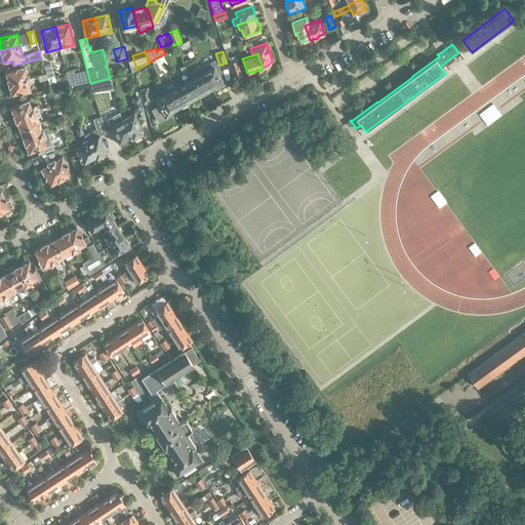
[(132,72),(136,70),(132,55),(127,57),(132,72)]
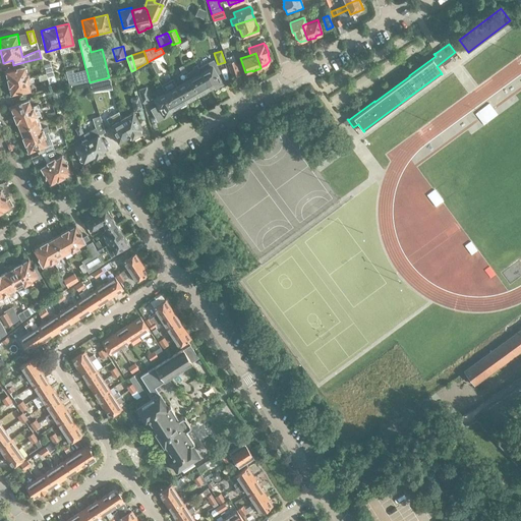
[(233,55),(228,57),(226,58),(227,62),(232,77),(240,74),(235,60),(234,55),(233,55)]
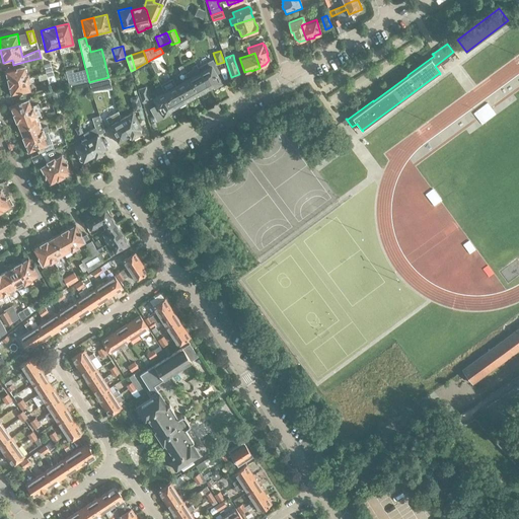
[(187,73),(190,78),(198,94),(200,96),(206,92),(205,90),(209,87),(198,67),(194,59),(190,61),(193,67),(193,69),(187,73)]
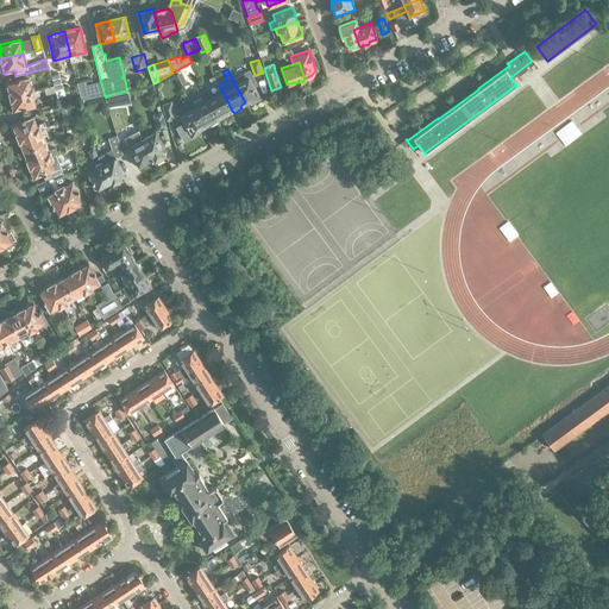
[(245,71),(232,79),(245,102),(250,100),(251,102),(261,98),(253,86),(257,85),(252,75),(249,77),(245,71)]
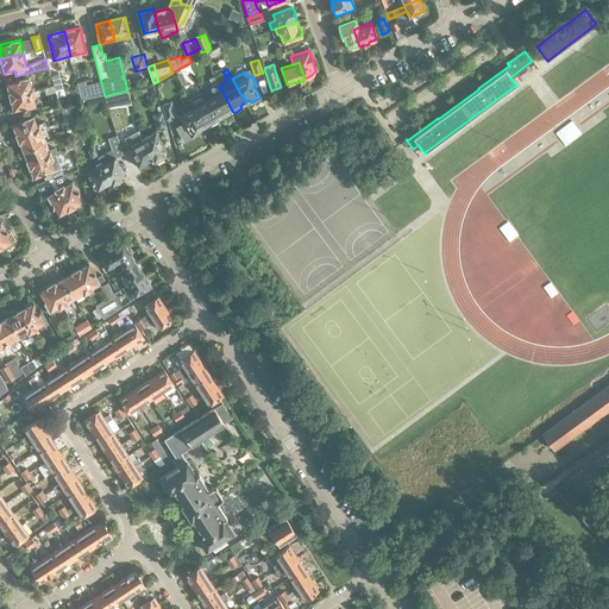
[(10,98),(35,90),(33,86),(31,86),(29,77),(27,73),(16,76),(17,81),(6,83),(10,98)]
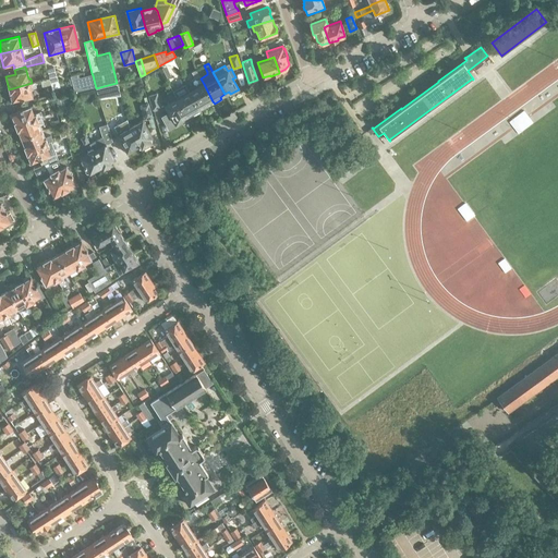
[(47,69),(49,79),(50,82),(58,80),(55,67),(47,69)]
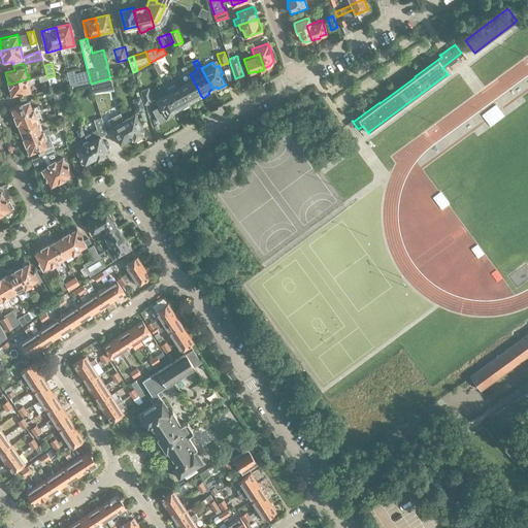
[(91,84),(88,71),(68,76),(71,89),(91,84)]
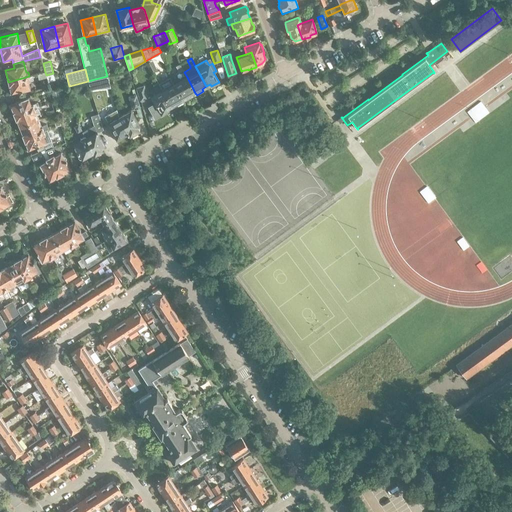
[(30,81),(29,76),(8,82),(10,93),(30,89),(28,81),(30,81)]
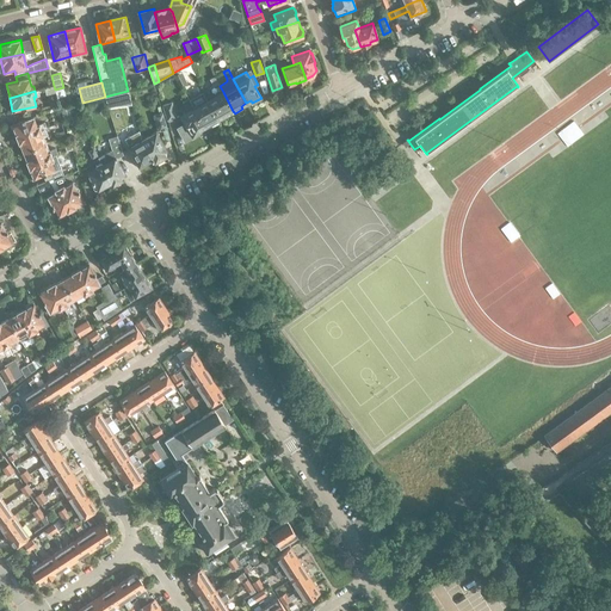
[(223,92),(208,100),(218,119),(233,111),(223,92)]
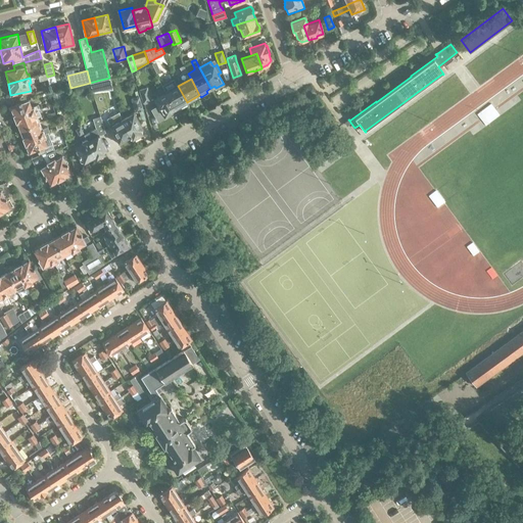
[(90,83),(100,116),(101,121),(102,120),(109,117),(97,81),(90,83)]
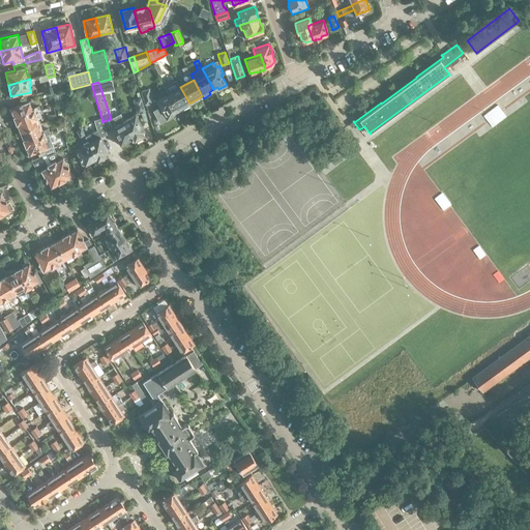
[(180,87),(169,93),(177,110),(189,104),(180,87)]
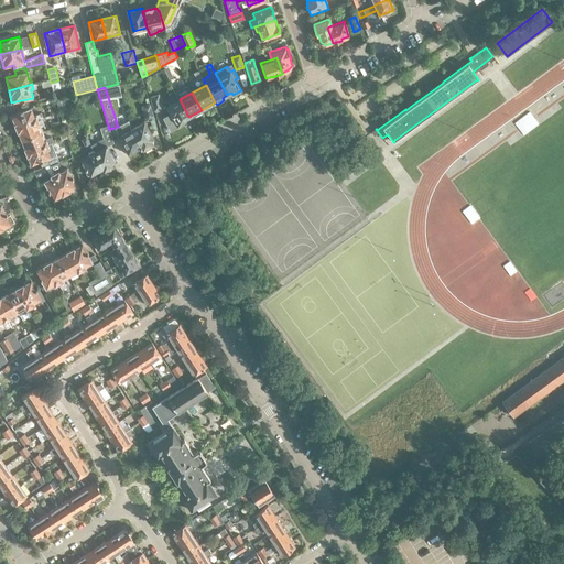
[(154,111),(163,108),(159,94),(150,96),(154,111)]
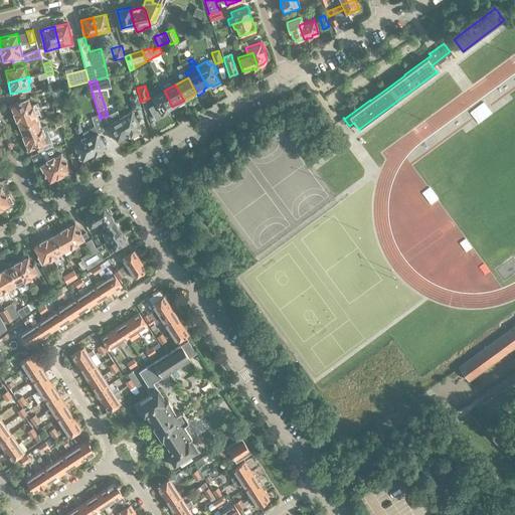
[(58,89),(51,91),(53,101),(60,99),(58,89)]
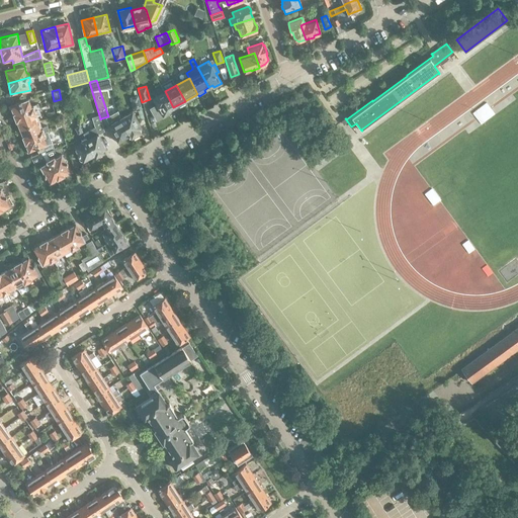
[(165,91),(154,97),(157,104),(151,108),(157,119),(171,111),(170,109),(173,107),(165,91)]
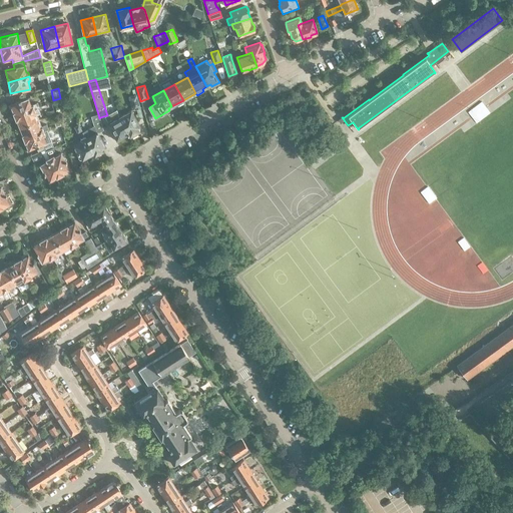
[(136,94),(133,94),(128,96),(132,110),(140,107),(136,94)]
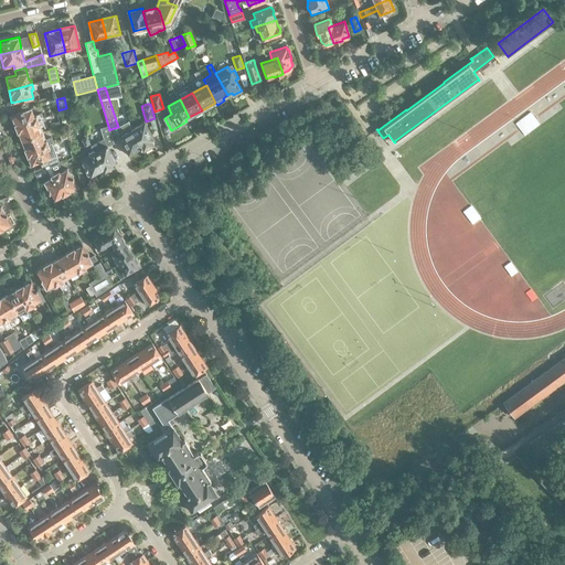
[(34,115),(31,108),(11,116),(16,129),(38,120),(43,118),(41,114),(36,115),(35,115),(34,115)]
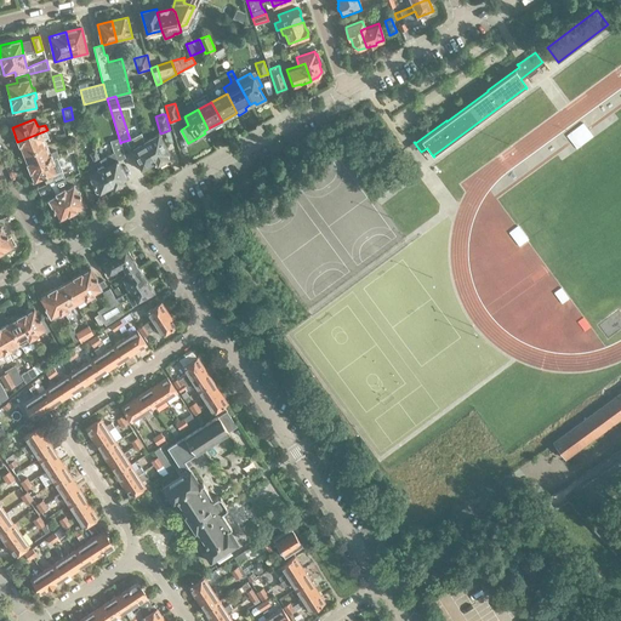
[(23,155),(47,146),(41,132),(17,142),(23,155)]
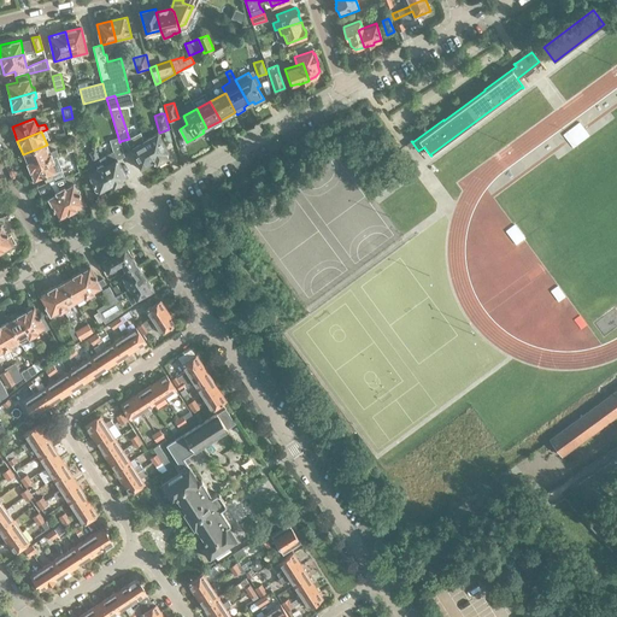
[(144,141),(154,159),(156,163),(170,154),(157,133),(144,141)]
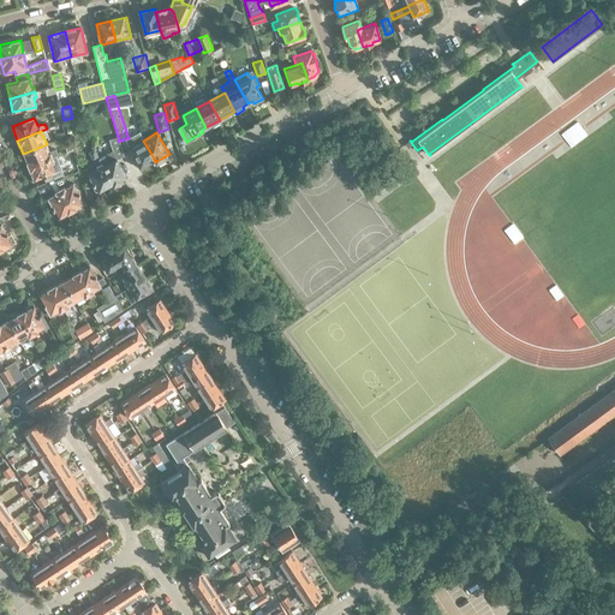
[(119,142),(118,137),(109,139),(112,148),(106,149),(111,162),(103,166),(112,183),(114,185),(127,178),(117,160),(124,155),(120,141),(119,142)]
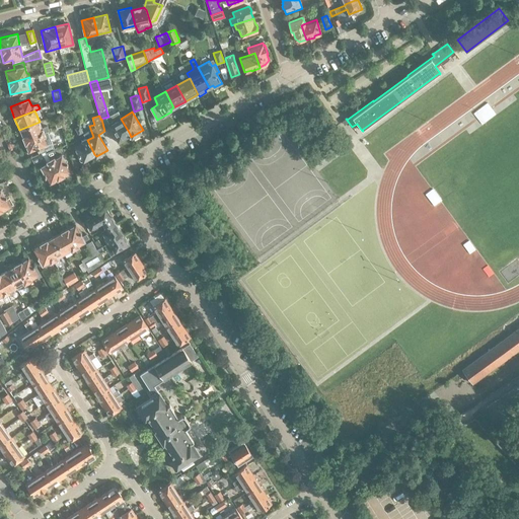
[(118,141),(130,134),(121,119),(108,125),(118,141)]
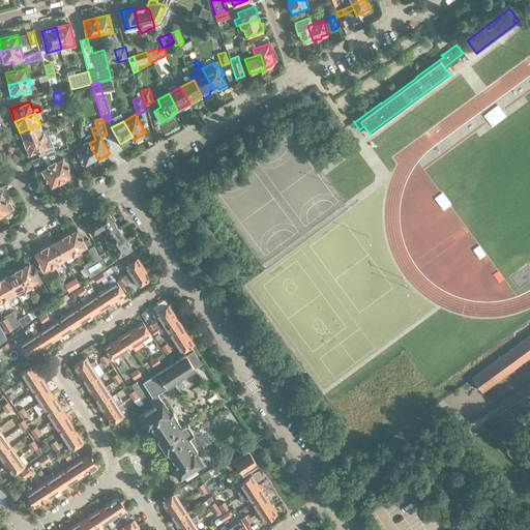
[(40,137),(48,135),(48,134),(49,134),(48,129),(43,131),(40,124),(20,133),(24,143),(40,137)]
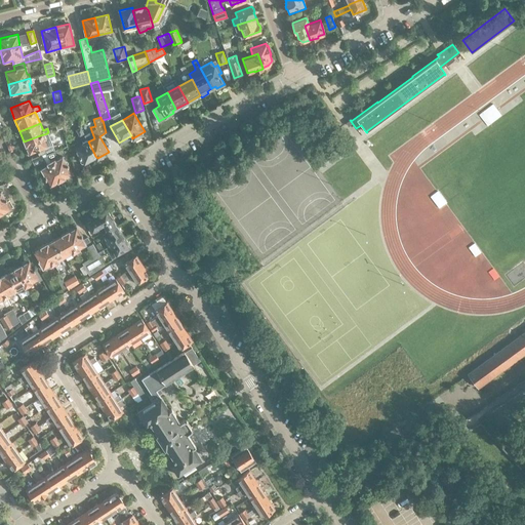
[(333,133),(328,126),(322,130),(327,137),(333,133)]
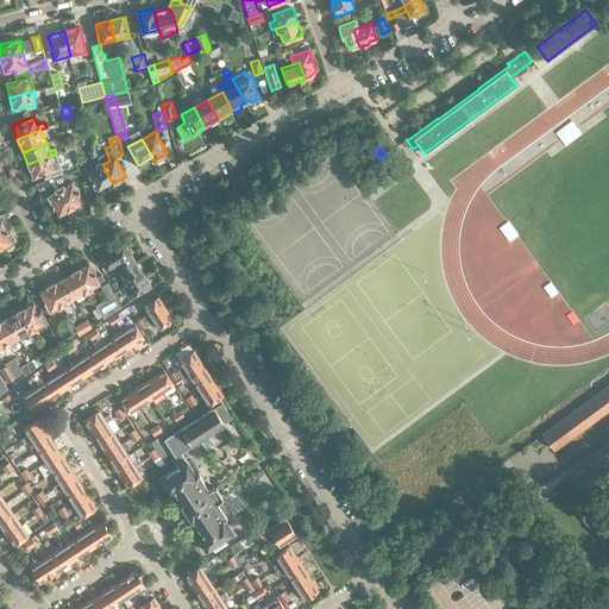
[(92,158),(98,155),(93,148),(88,151),(92,158)]
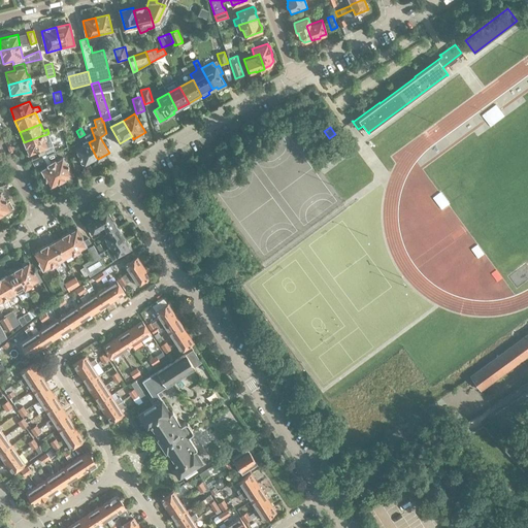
[(53,153),(55,152),(53,145),(47,134),(40,136),(24,142),(29,155),(31,160),(46,154),(47,155),(53,153)]
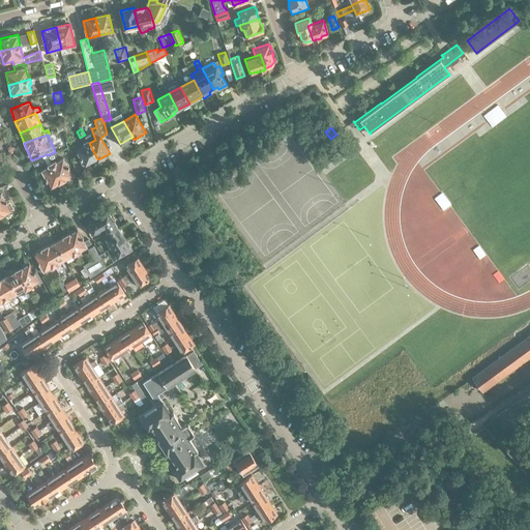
[(96,157),(89,143),(88,142),(76,150),(80,158),(80,160),(82,165),(84,165),(96,157)]
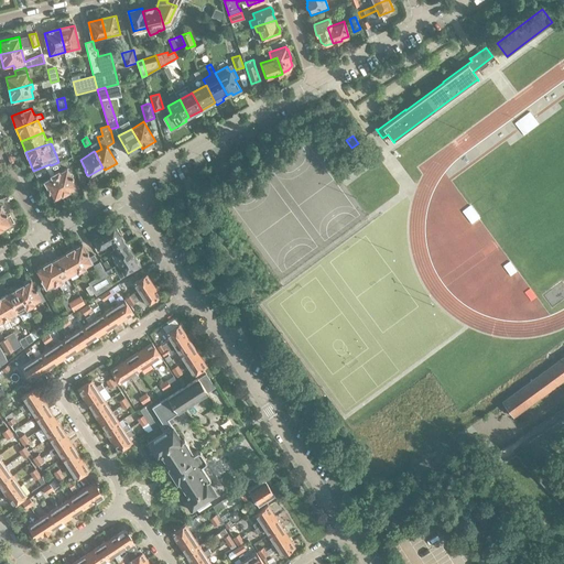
[(51,165),(67,193),(78,186),(67,167),(60,172),(58,170),(60,170),(56,163),(51,165)]
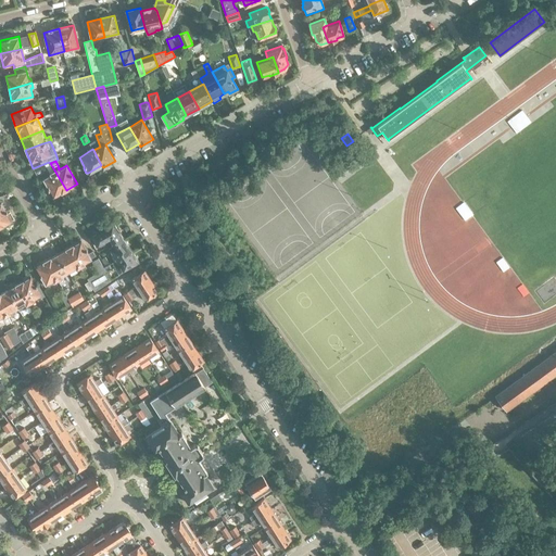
[(50,163),(49,162),(33,168),(40,180),(43,178),(53,198),(66,190),(50,163)]
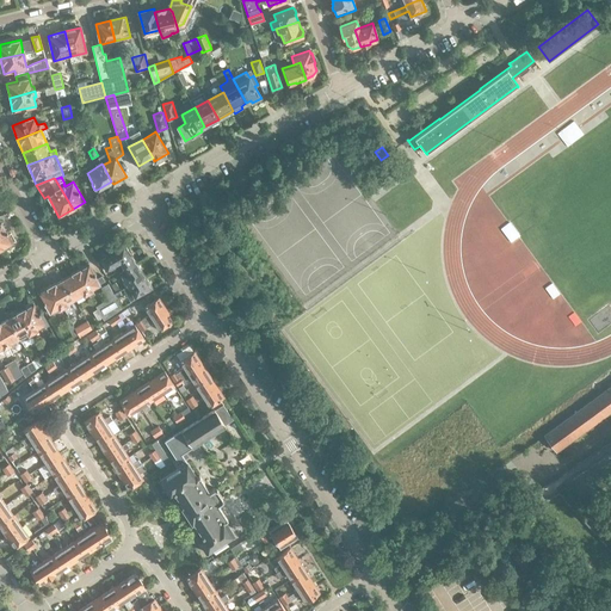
[(8,235),(1,222),(0,222),(0,250),(0,251),(13,244),(12,242),(16,240),(11,233),(8,235)]
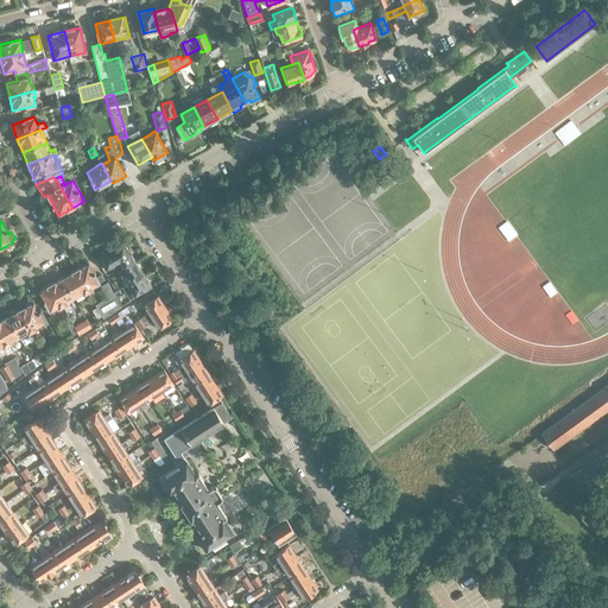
[(122,242),(114,247),(120,258),(118,259),(119,263),(124,270),(137,263),(122,242)]
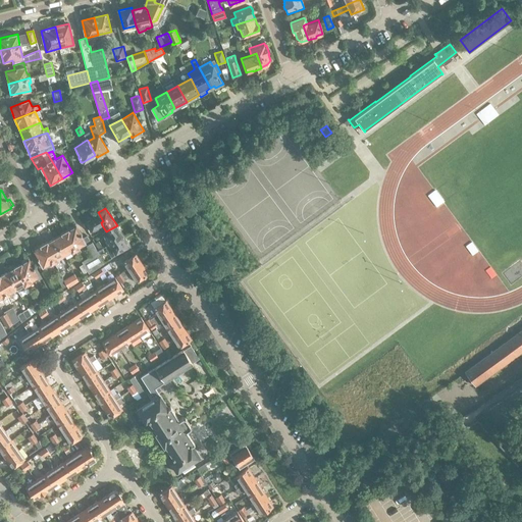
[(98,212),(84,220),(91,231),(95,229),(98,233),(100,232),(98,227),(102,225),(101,222),(103,221),(98,212)]
